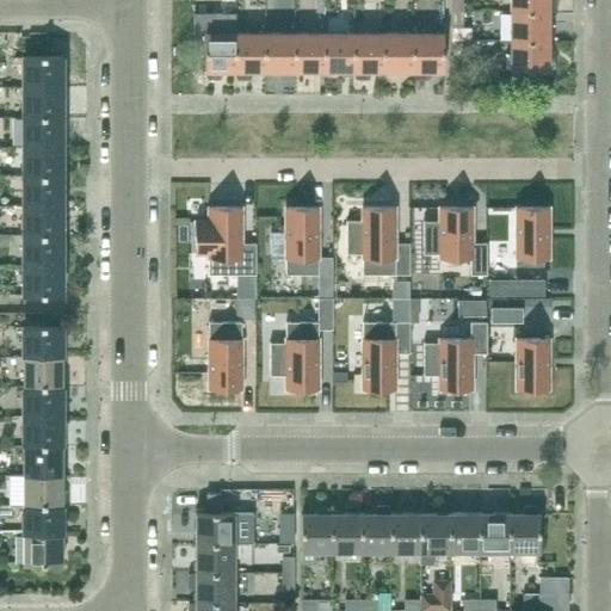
[(450,0),(451,12),(462,12),(462,0),(450,0)]
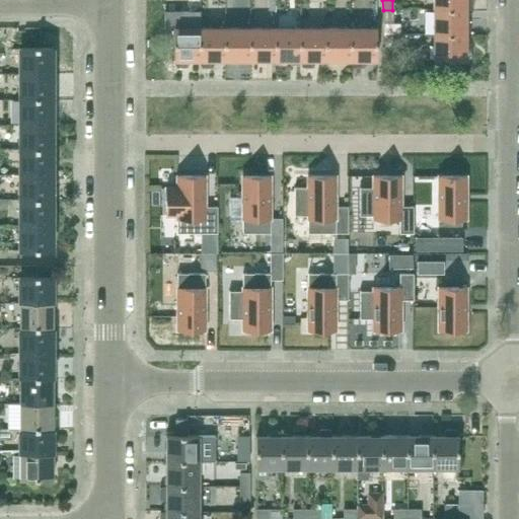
[(468,9),(472,7),(471,0),(433,0),(433,10),(466,10),(466,9),(468,9)]
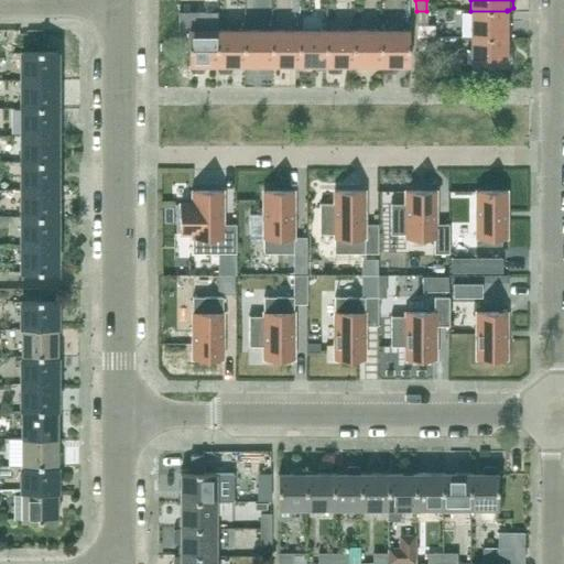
[(426,25),(426,11),(416,11),(416,25),(426,25)]
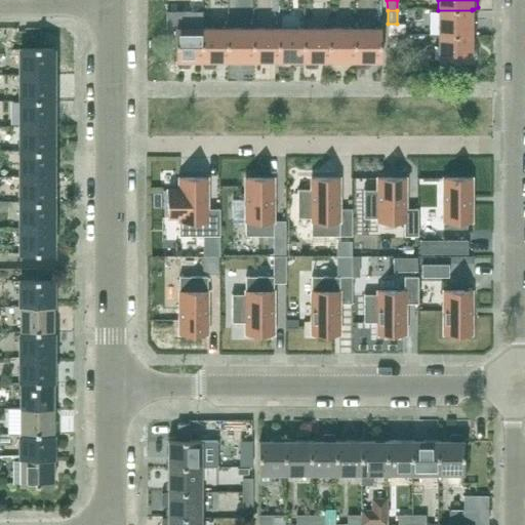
[(474,35),(478,33),(478,23),(474,21),(472,21),(472,10),(438,10),(438,35),(472,35),(474,35)]
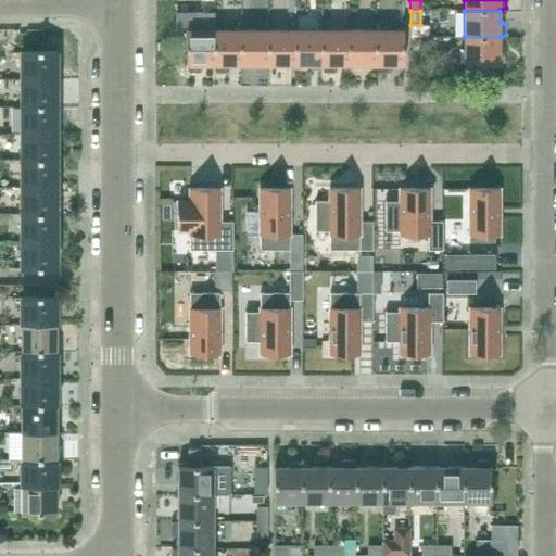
[(214,65),(214,30),(187,30),(187,65),(187,67),(189,72),(200,72),(202,67),(202,65),(214,65)]
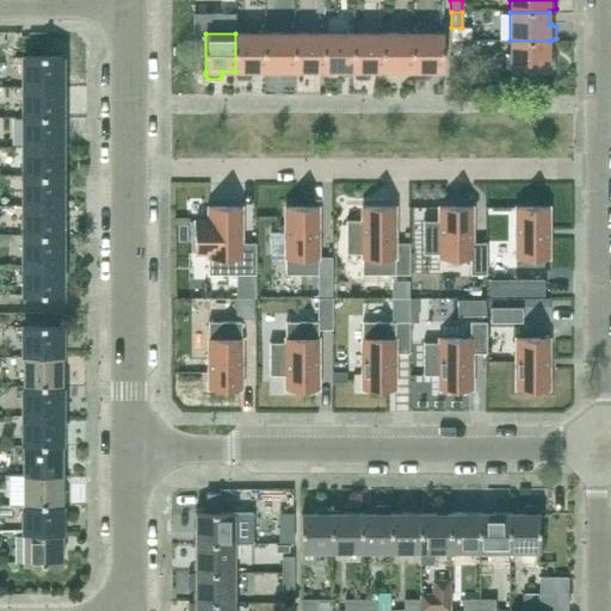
[(265,72),(265,34),(235,34),(235,72),(236,72),(236,74),(239,79),(251,79),(253,74),(253,72),(265,72)]
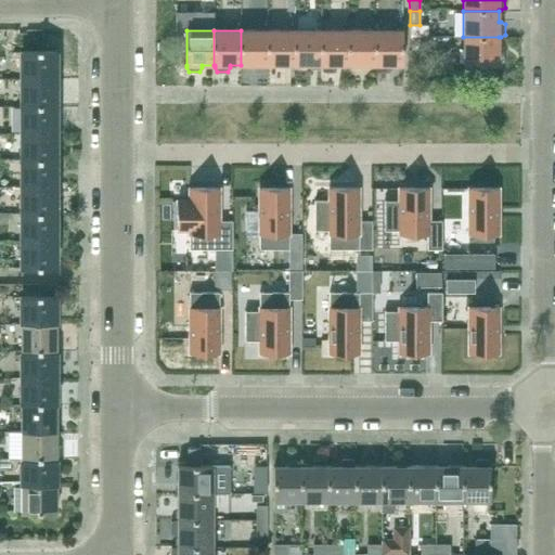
[(268,65),(268,30),(241,30),(241,65),(242,65),(242,67),(244,72),(255,72),(257,67),(257,65),(268,65)]
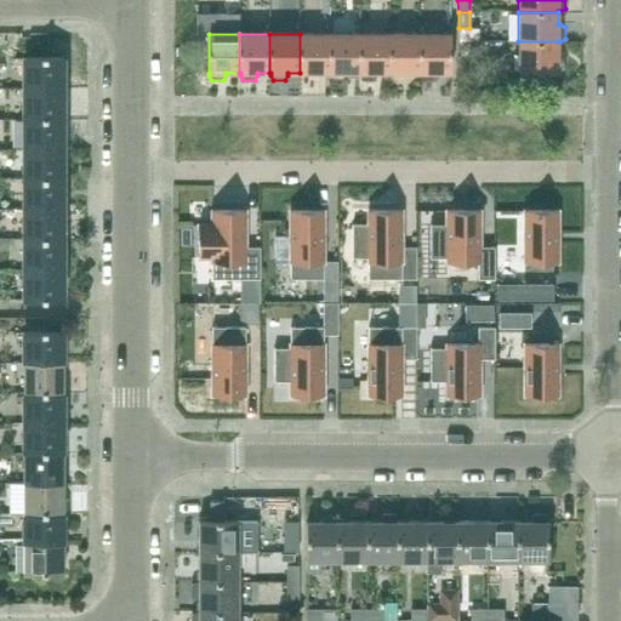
[(330,73),(330,34),(300,34),(300,73),(301,73),(301,75),(302,80),(315,80),(317,75),(317,73),(330,73)]
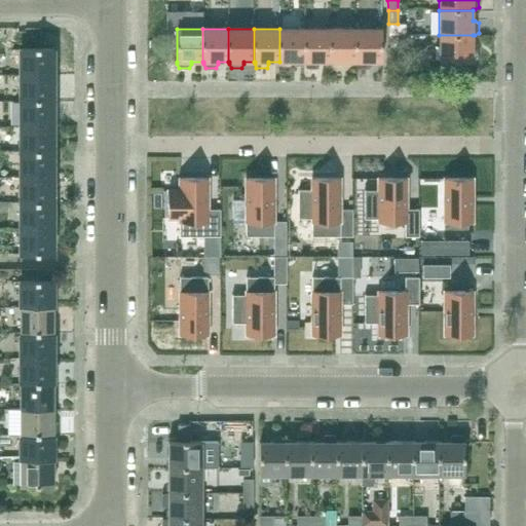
[(305,62),(305,29),(279,29),(279,62),(305,62)]
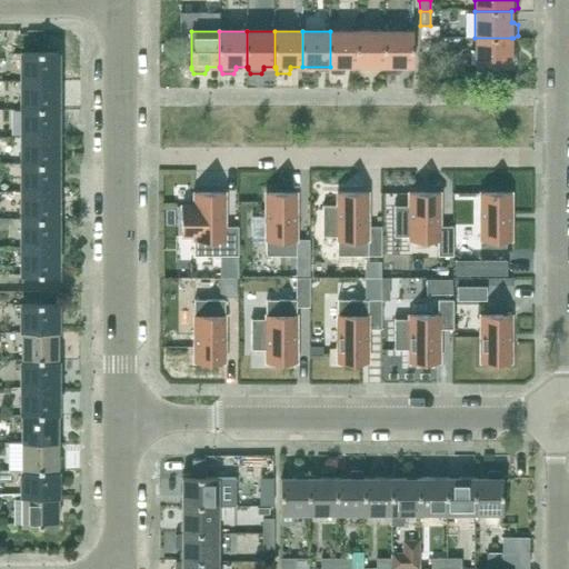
[(346,69),(346,67),(357,67),(357,31),(330,31),(330,67),(330,69),(332,73),(343,73),(346,69)]
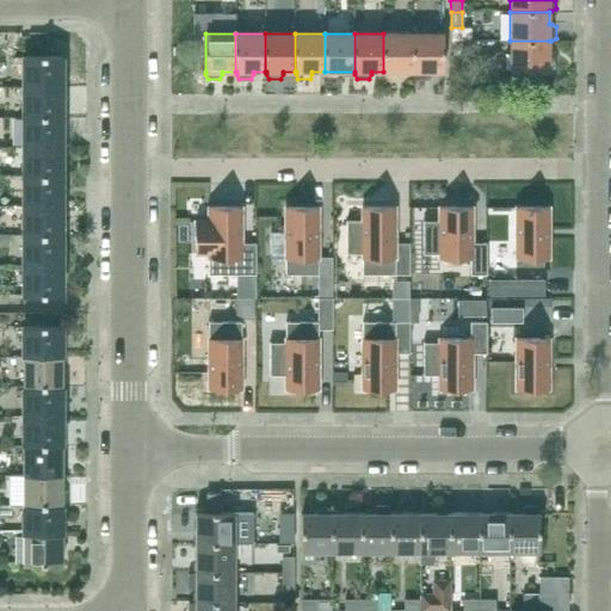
[(413,72),(413,34),(383,34),(383,72),(413,72)]
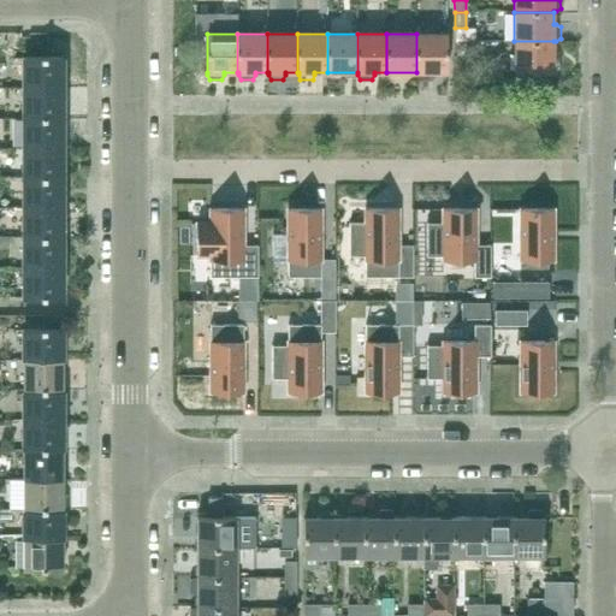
[(434,76),(434,72),(446,72),(448,34),(416,34),(416,72),(418,72),(418,76),(420,80),(432,80),(434,76)]
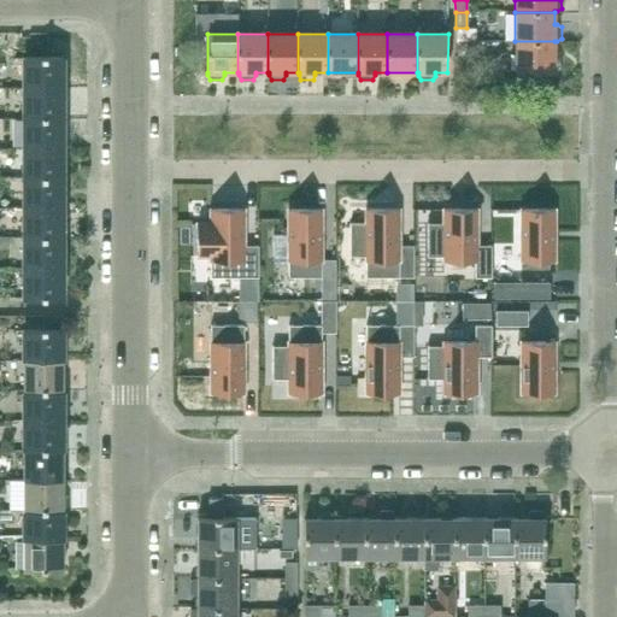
[(466,72),(466,41),(456,41),(456,72),(466,72)]
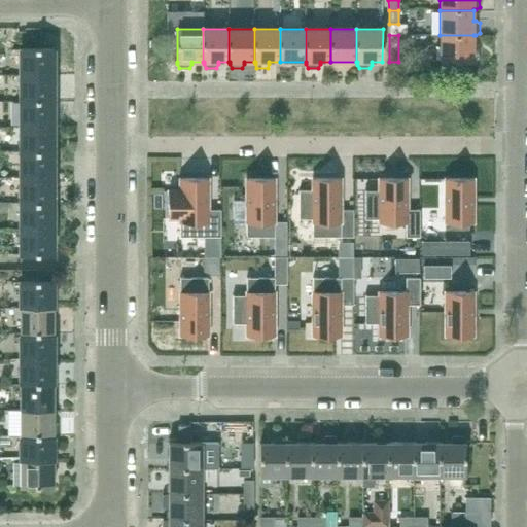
[(476,61),(480,60),(480,48),(476,47),(473,47),(473,35),(440,35),(441,62),(473,62),(476,61)]
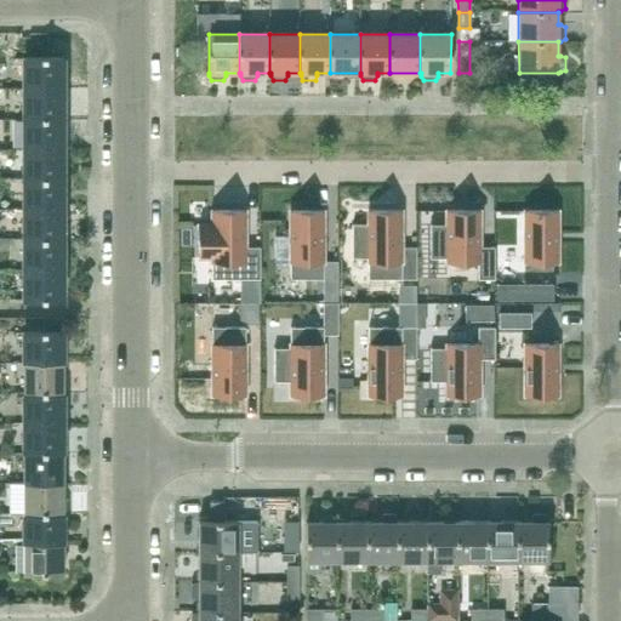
[(63,90),(63,58),(24,58),(24,90),(63,90)]
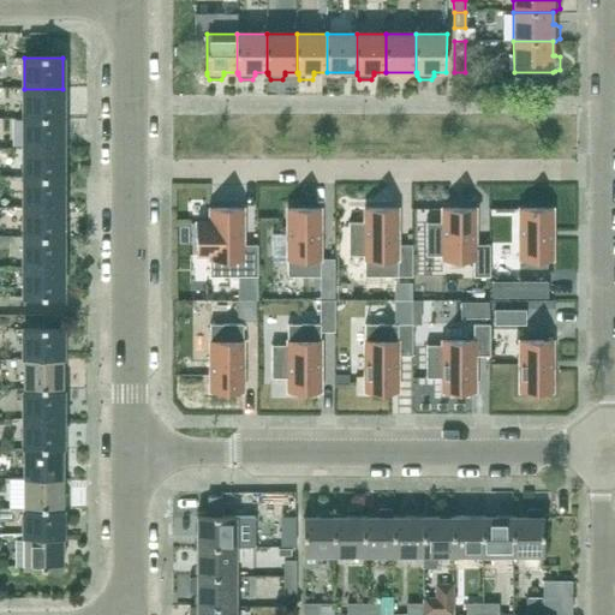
[(63,119),(63,89),(24,89),(24,119),(63,119)]
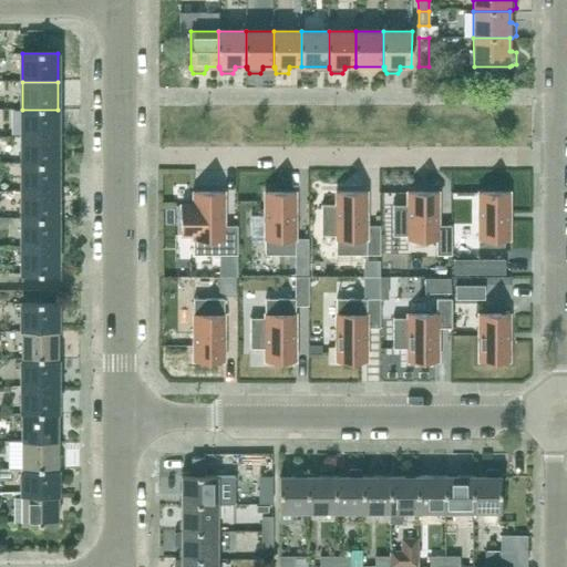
[(58,136),(58,110),(22,110),(22,136),(58,136)]
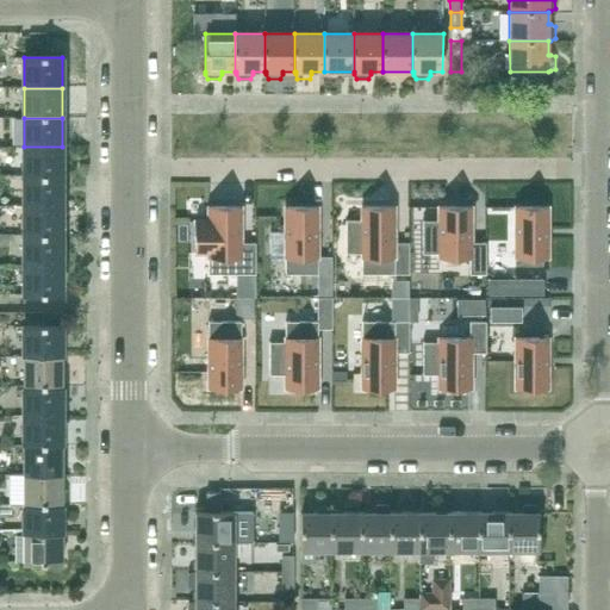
[(62,176),(62,147),(24,147),(24,176),(62,176)]
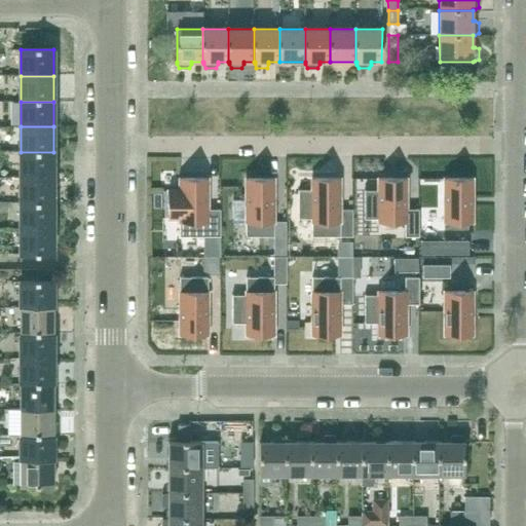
[(53,178),(53,152),(21,152),(21,178),(53,178)]
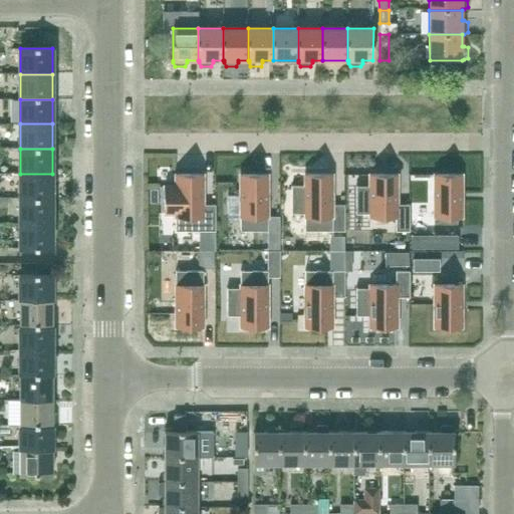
[(52,199),(52,174),(20,174),(20,199),(52,199)]
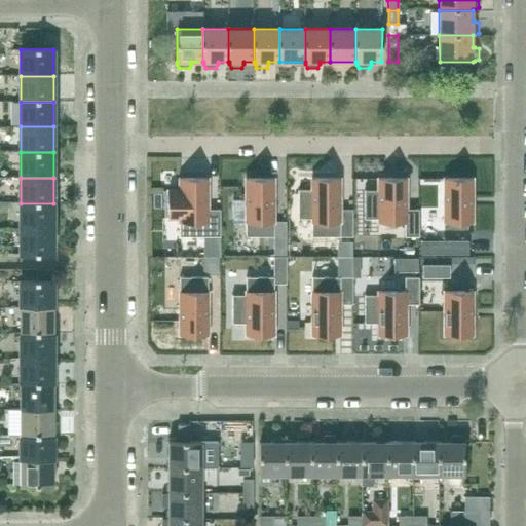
[(445,225),(473,225),(474,178),(445,178),(445,225)]
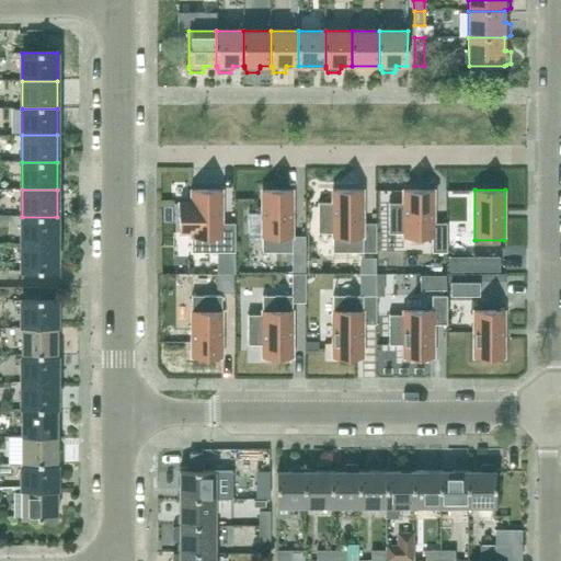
[(192,203),(180,203),(180,233),(192,233),(192,252),(235,252),(235,224),(221,224),(221,191),(192,191),(192,203)]
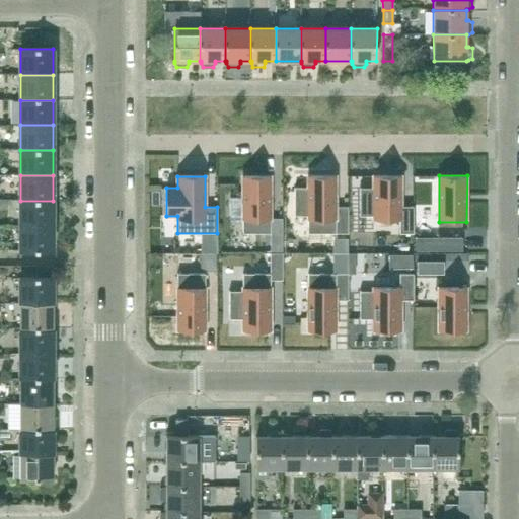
[(271,176),(242,176),(242,233),(271,233),(271,176)]
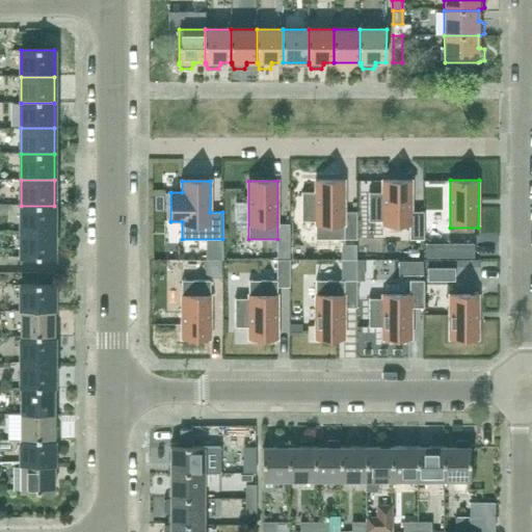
[(316,192),(301,193),(301,221),(315,221),(315,239),(356,239),(356,212),(344,212),(344,181),(316,181),(316,192)]
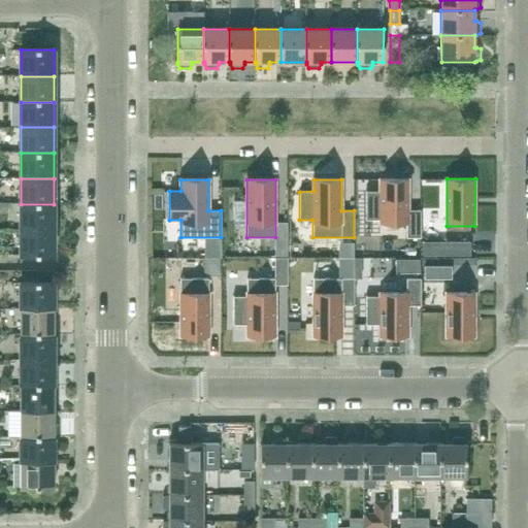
[(380,192),(366,192),(366,220),(380,220),(380,223),(406,223),(406,237),(420,237),(420,209),(407,209),(407,179),(380,179),(380,192)]
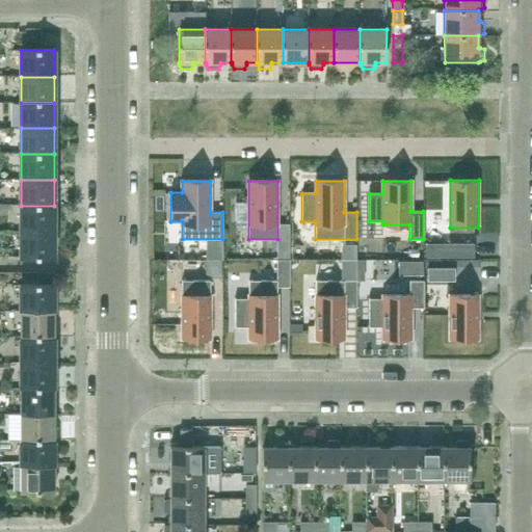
[(54,231),(54,206),(21,206),(21,231),(54,231)]
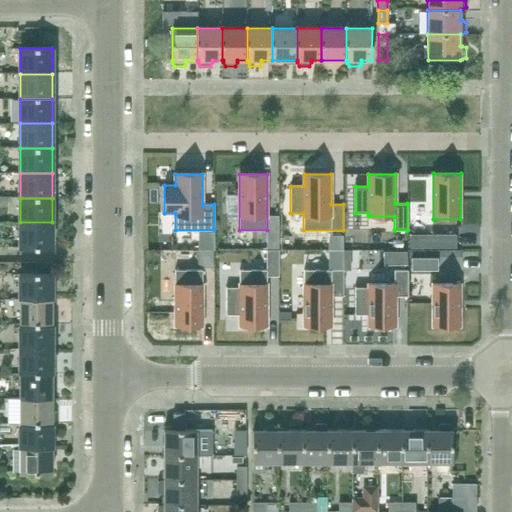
[(52,248),(52,222),(20,222),(20,248),(52,248)]
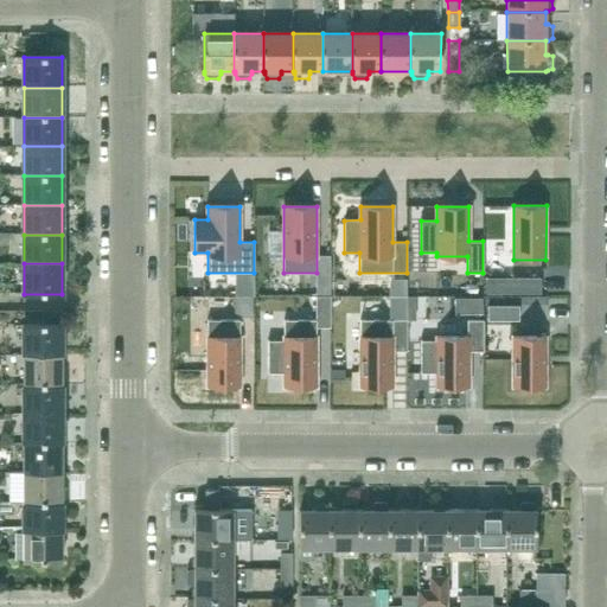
[(541,278),(505,278),(505,294),(541,294),(541,278)]
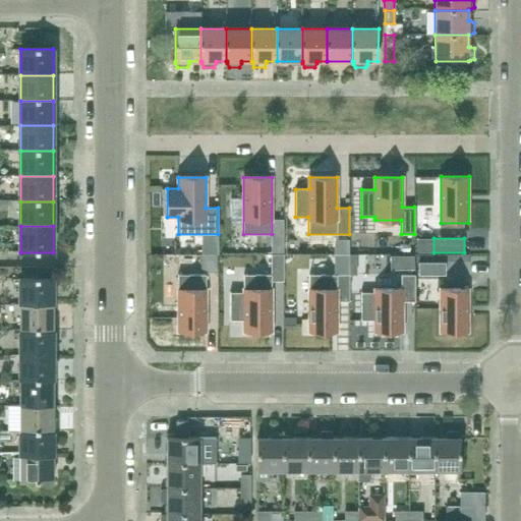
[(283,254),(271,254),(271,275),(271,281),(284,281),(283,254)]
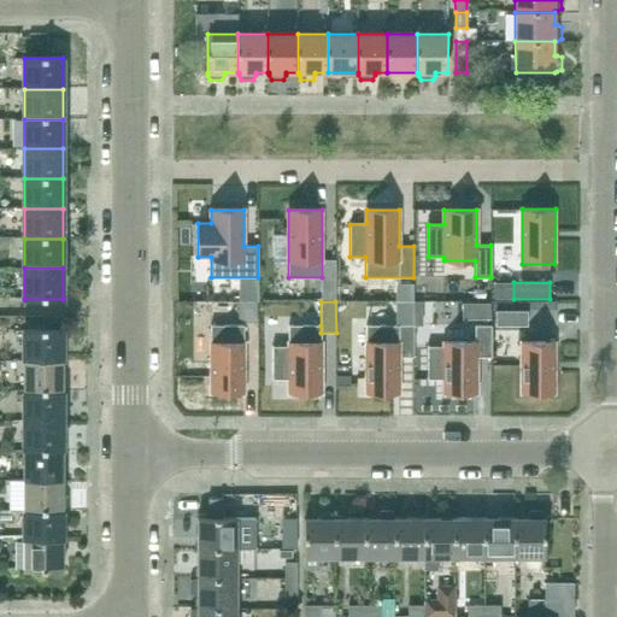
[(491,303),(463,303),(463,318),(491,318),(491,303)]
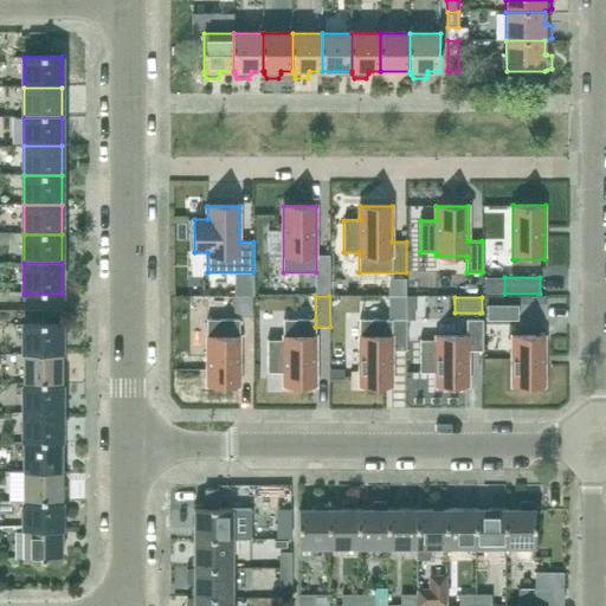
[(517,305),(487,305),(487,320),(517,320),(517,305)]
